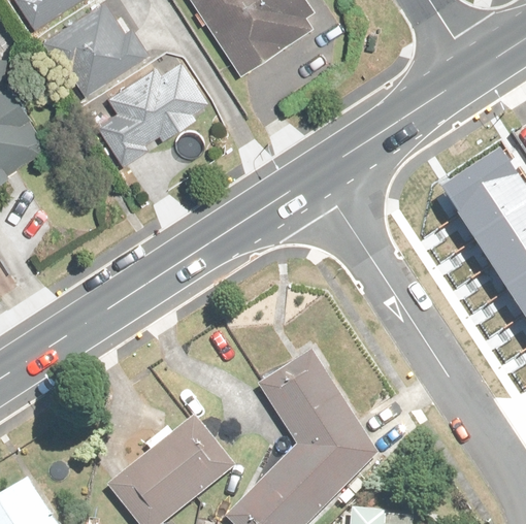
[(17,0),(33,26),(74,0),(17,0)]
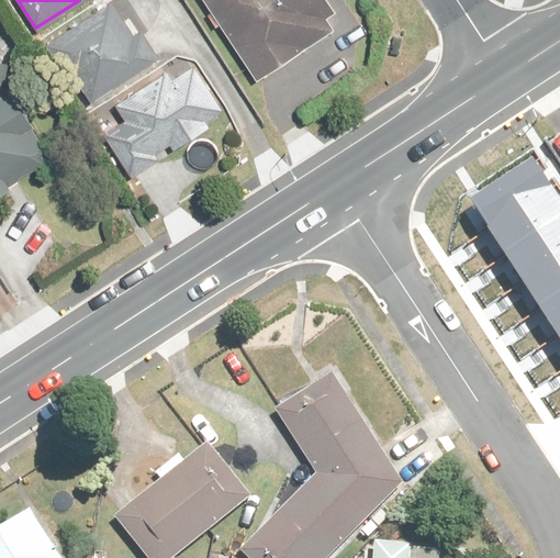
[(45,43),(82,102),(158,56),(123,0),(114,0),(45,43)]
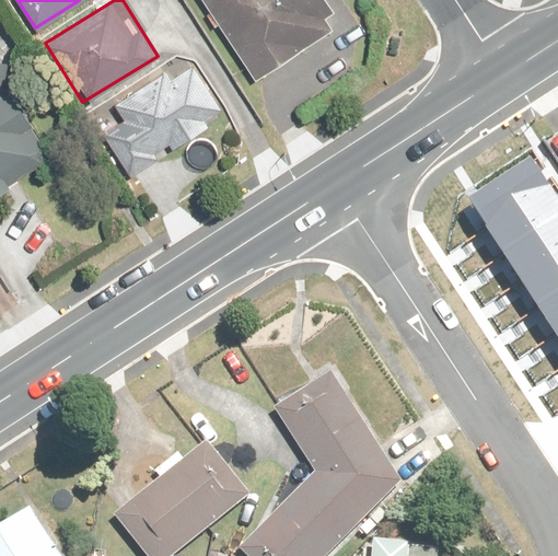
[(317,16),(333,6),(328,0),(202,0),(255,80),(328,33),(317,16)]
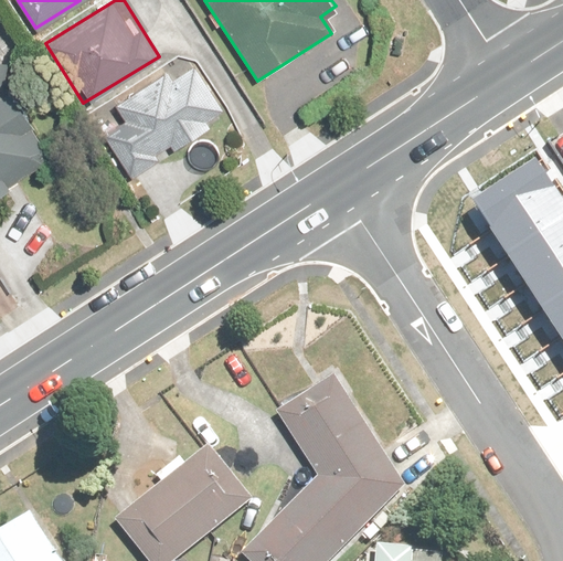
[(0,190),(60,151),(18,85),(3,62),(3,55),(2,49),(0,42),(0,190)]
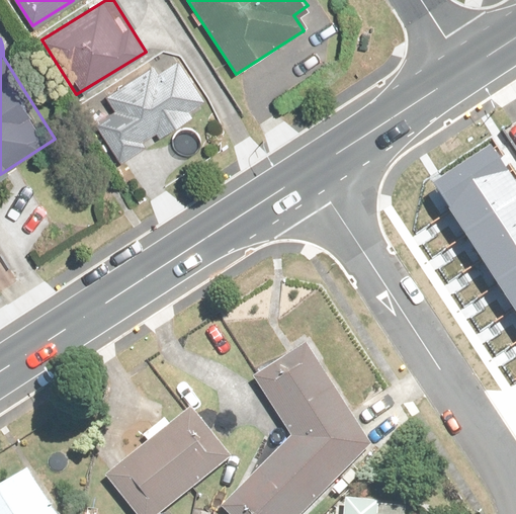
[(178,61),(157,75),(151,66),(107,96),(116,109),(95,124),(122,162),(207,101),(178,61)]
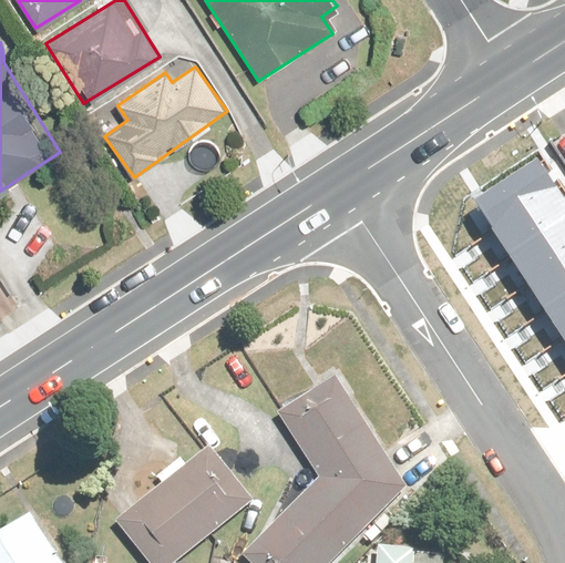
[(325,562),(414,489),(332,367),(273,409),(320,479),(236,549),(247,562),(325,562)]
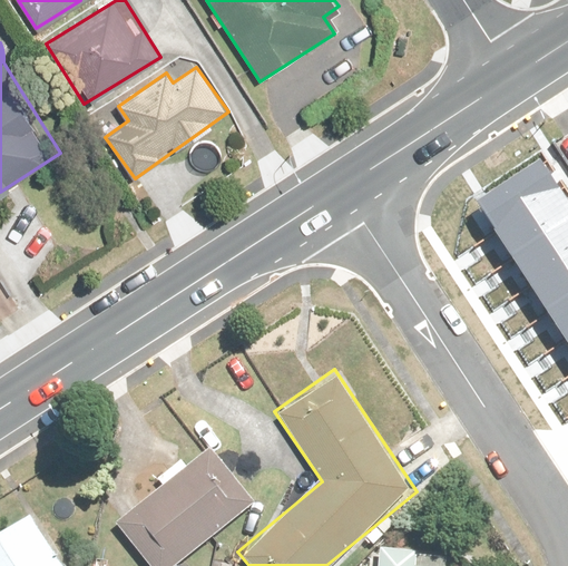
[(175,565),(252,504),(209,450),(189,466),(184,459),(154,482),(160,490),(116,526),(148,565),(175,565)]
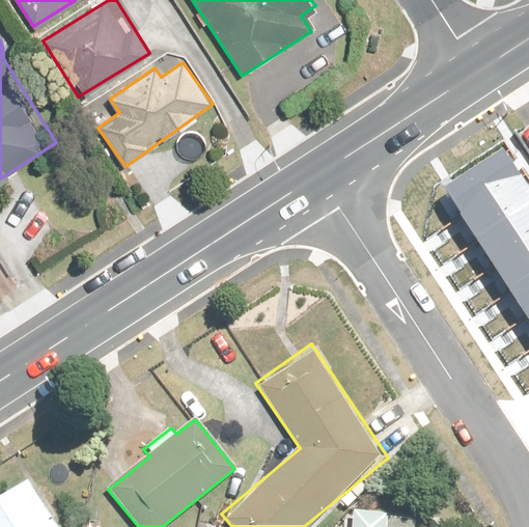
[(56,526),(28,481),(0,499),(0,526),(56,526)]
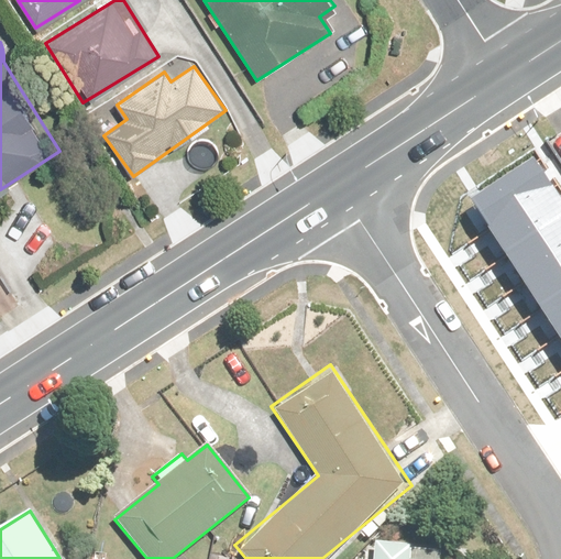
[(437,558),(439,549),(375,543),(373,558),(437,558)]
